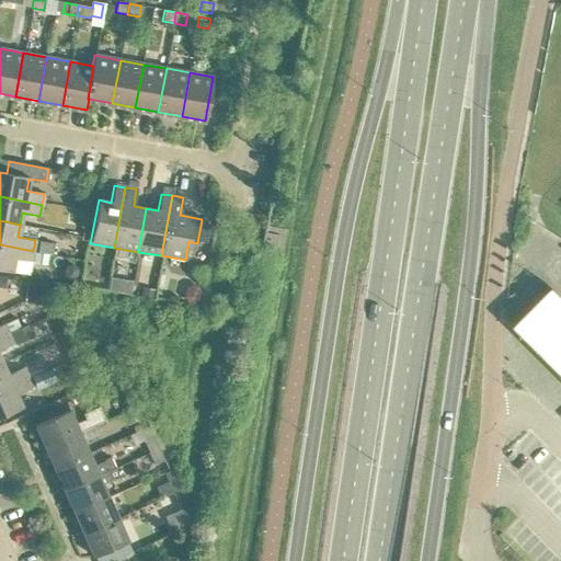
[(38,241),(37,252),(43,253),(48,254),(52,254),(54,243),(38,241)]
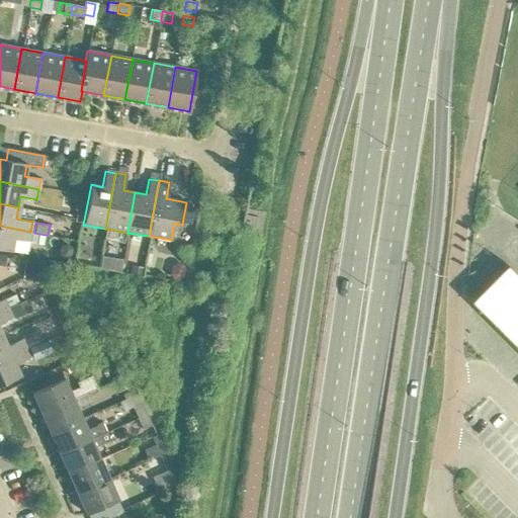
[(0,226),(0,249),(10,251),(12,239),(28,242),(30,232),(0,226)]
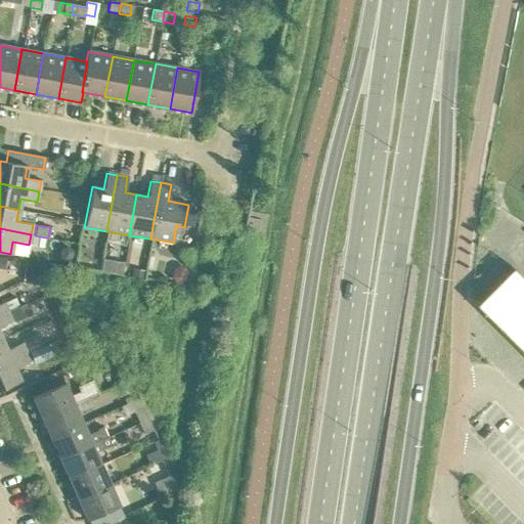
[(31,234),(29,245),(43,248),(45,237),(40,236),(35,235),(31,234)]
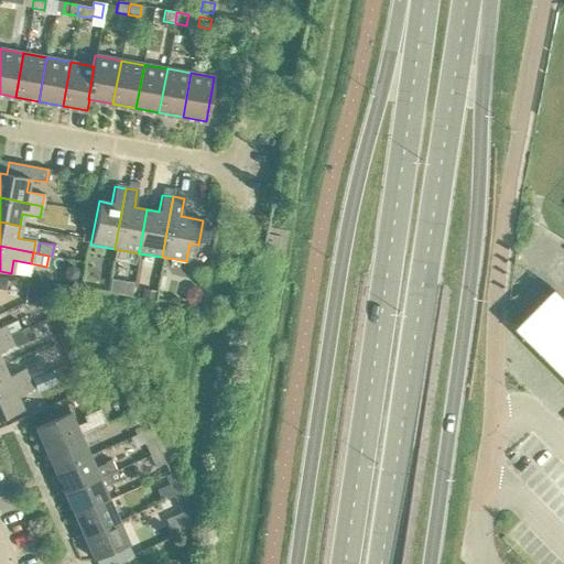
[(123,281),(122,293),(129,294),(131,282),(123,281)]
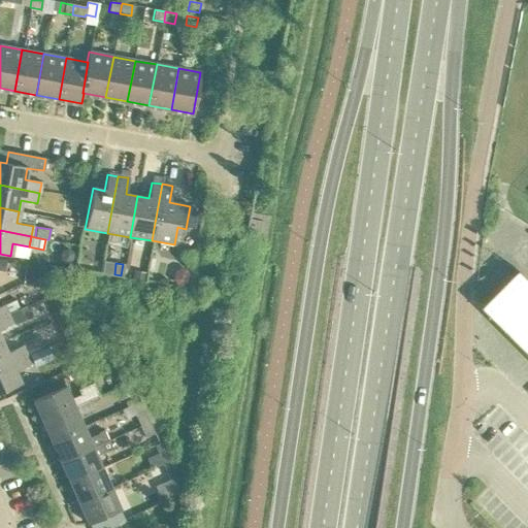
[(175,271),(173,281),(176,286),(182,287),(186,284),(188,273),(185,269),(179,268),(175,271)]
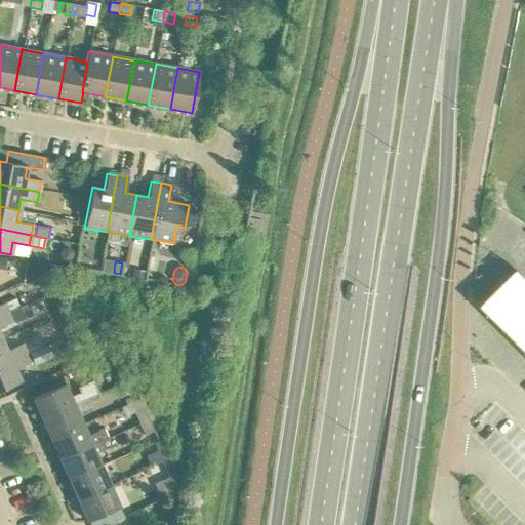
[(133,269),(131,277),(143,279),(145,271),(133,269)]
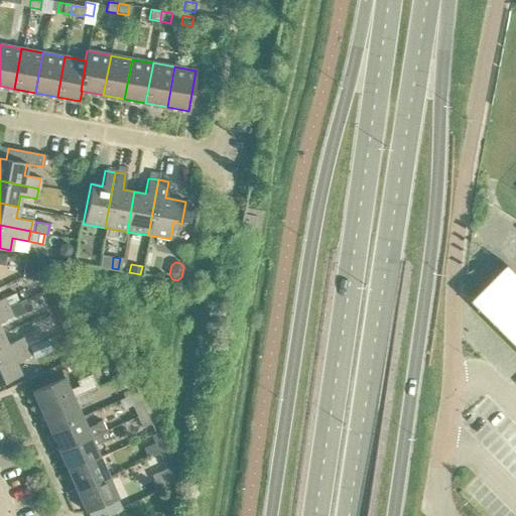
[(473,299),(477,303),(515,342),(515,272),(508,265),(473,299)]
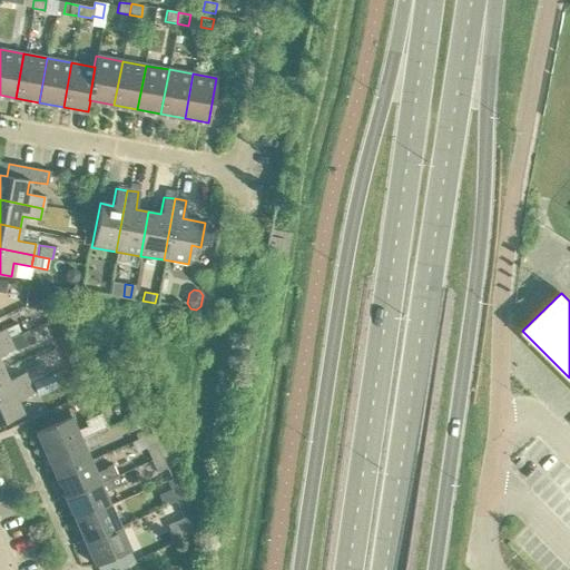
[(0,343),(8,340),(8,338),(20,333),(16,324),(0,331),(0,343)]
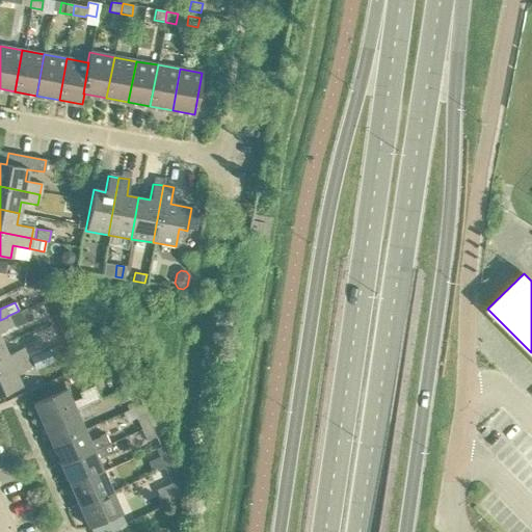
[(9,316),(15,327),(31,320),(26,309),(9,316)]
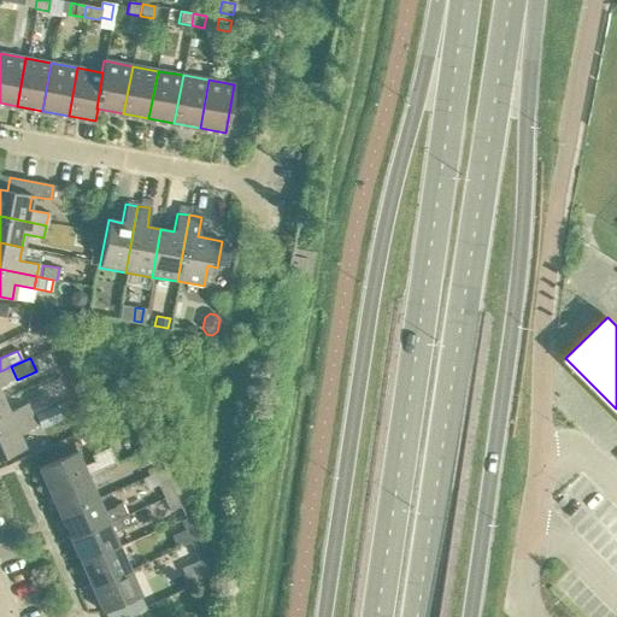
[(0,371),(0,399),(3,399),(0,394),(0,385),(15,378),(9,368),(0,371)]
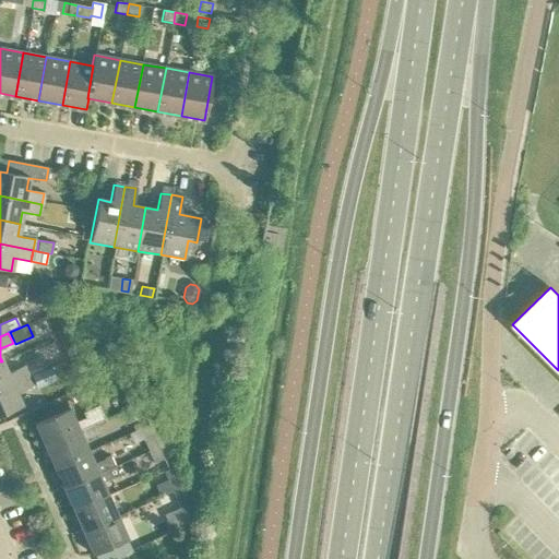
[(0,361),(0,388),(27,376),(46,367),(42,358),(7,373),(2,361),(0,361)]
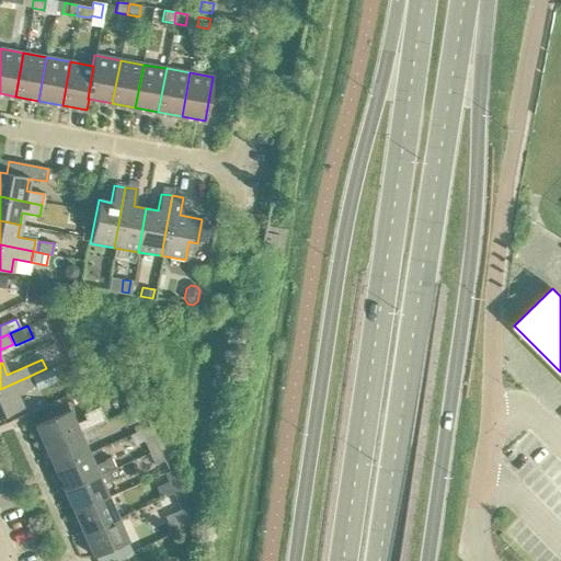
[(30,377),(34,387),(46,382),(42,371),(30,377)]
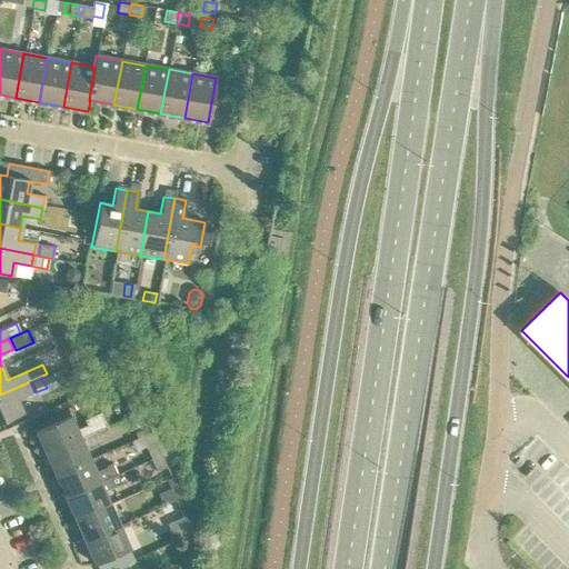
[(28,382),(0,395),(0,421),(22,412),(17,400),(32,393),(28,382)]
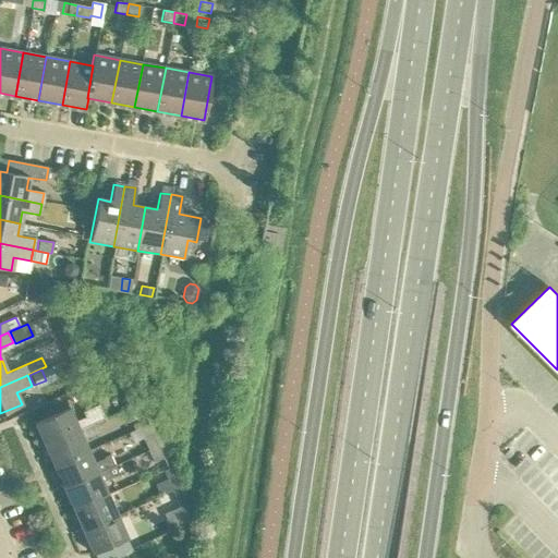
[(123,396),(129,408),(138,403),(133,391),(123,396)]
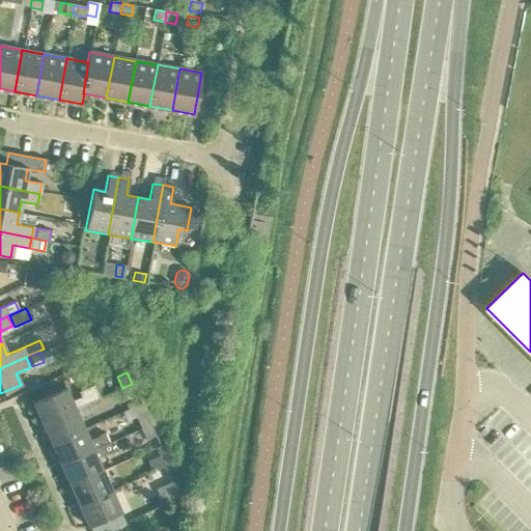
[(132,384),(122,388),(128,399),(137,395),(132,384)]
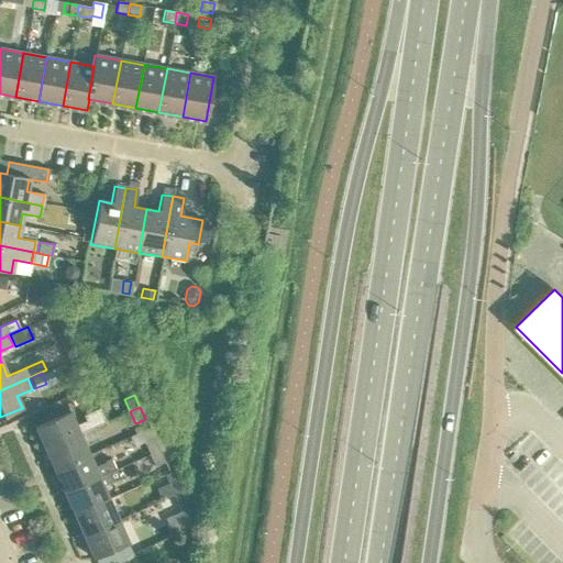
[(34,427),(44,450),(94,428),(106,422),(99,408),(83,416),(85,421),(76,426),(69,411),(34,427)]
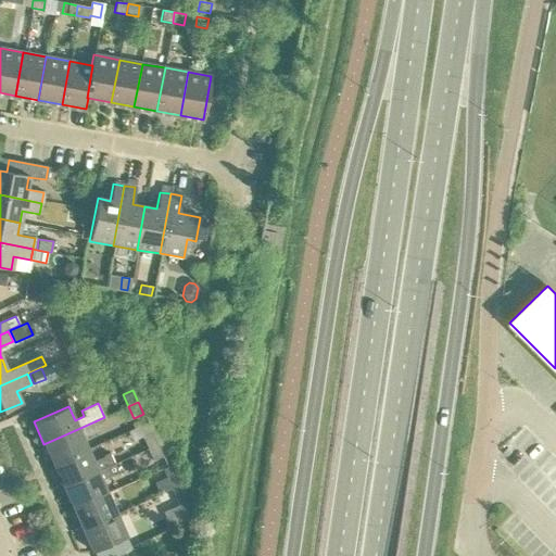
[(43,444),(53,465),(88,450),(83,438),(97,431),(92,422),(43,444)]
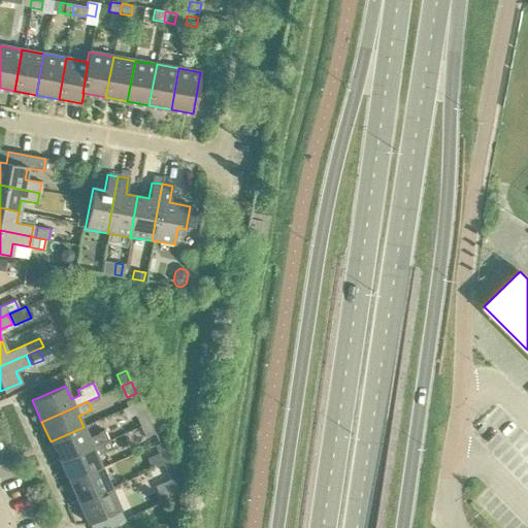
[(134,415),(139,426),(149,422),(143,410),(134,415)]
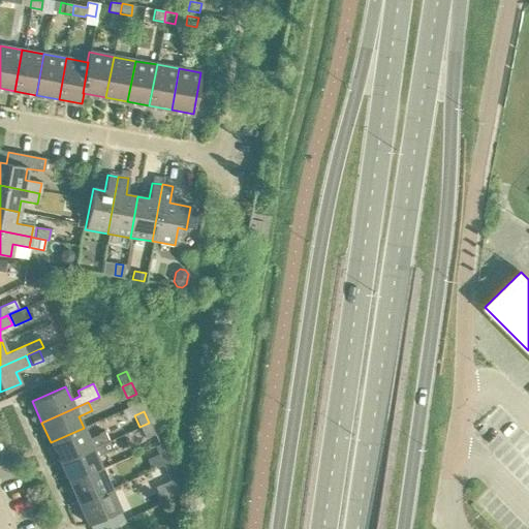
[(149,423),(139,427),(145,438),(154,434),(149,423)]
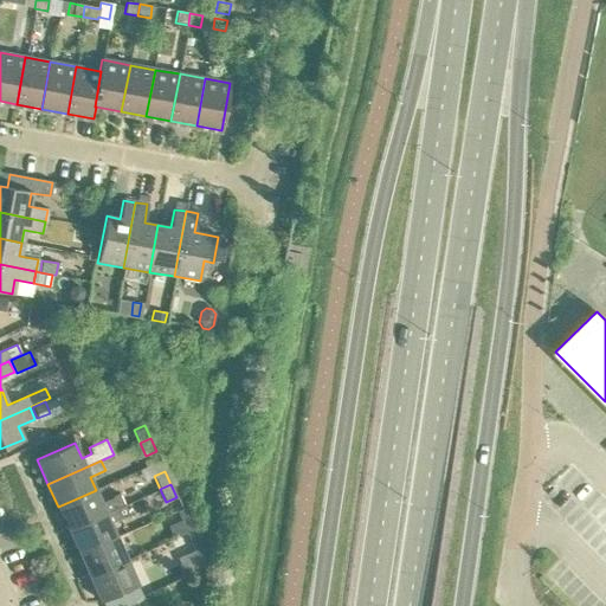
[(58,507),(69,530),(123,505),(118,494),(113,497),(113,498),(102,503),(96,490),(58,507)]
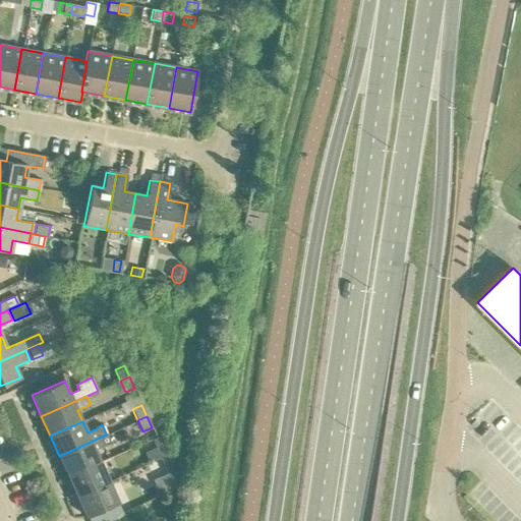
[(59,456),(67,476),(100,461),(95,450),(110,444),(106,435),(59,456)]
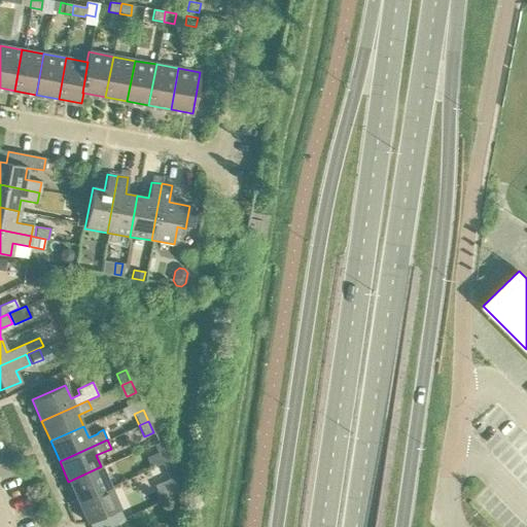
[(156,453),(162,464),(171,460),(166,448),(156,453)]
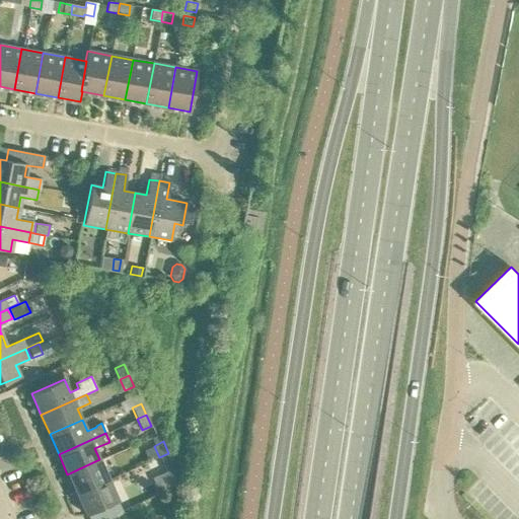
[(168,453),(159,457),(168,477),(165,479),(169,488),(181,483),(168,453)]
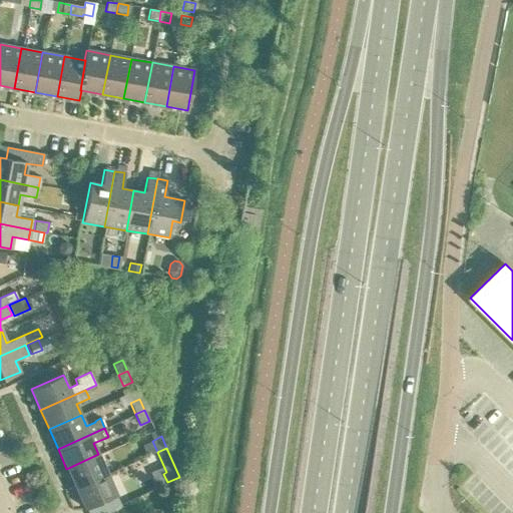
[(66,469),(75,488),(107,474),(98,454),(66,469)]
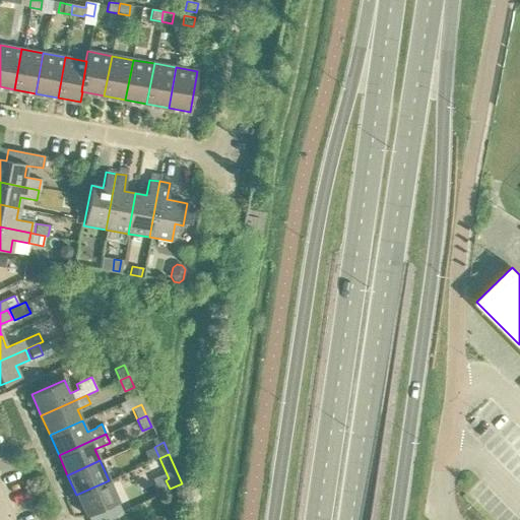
[(109,480),(76,495),(85,516),(118,501),(109,480)]
